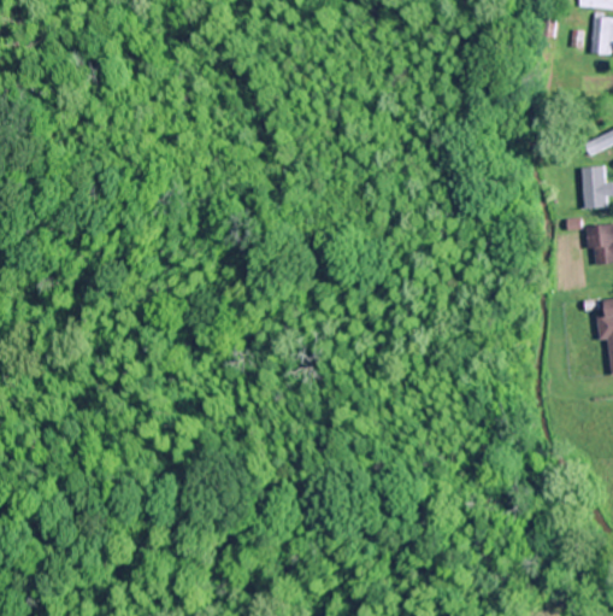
[(591,53),(612,53),(612,17),(591,18),(591,53)]
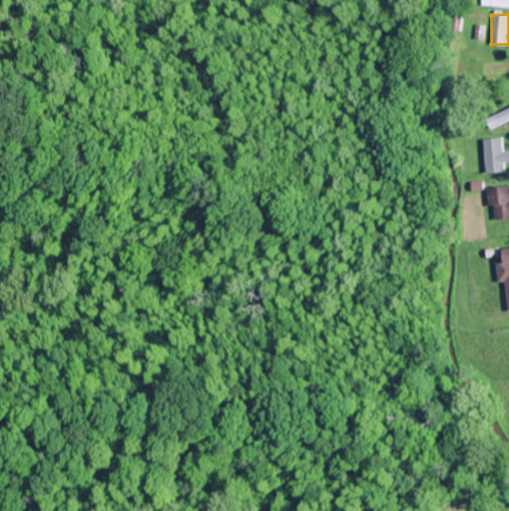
[(508,119),(508,107),(485,120),(489,129),(508,119)]
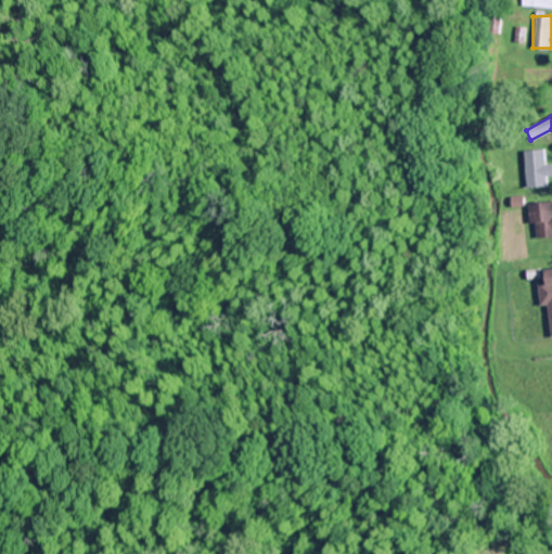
[(551,177),(551,164),(544,165),(543,150),(524,152),(526,188),(546,187),(546,177),(551,177)]
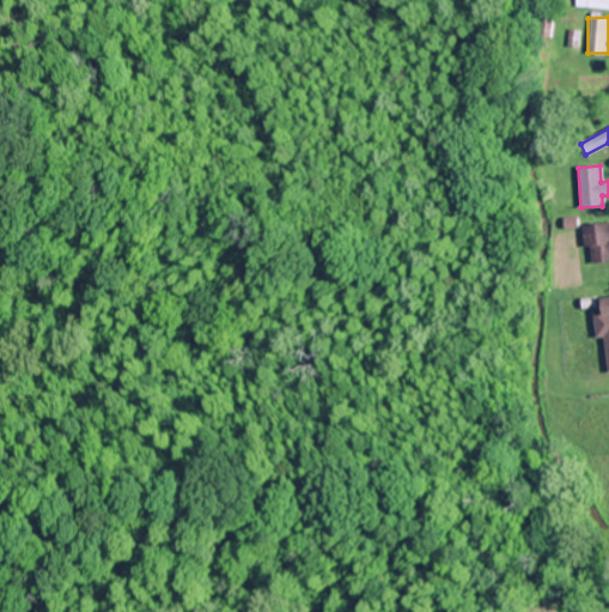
[(608,261),(608,224),(586,224),(586,262),(608,261)]
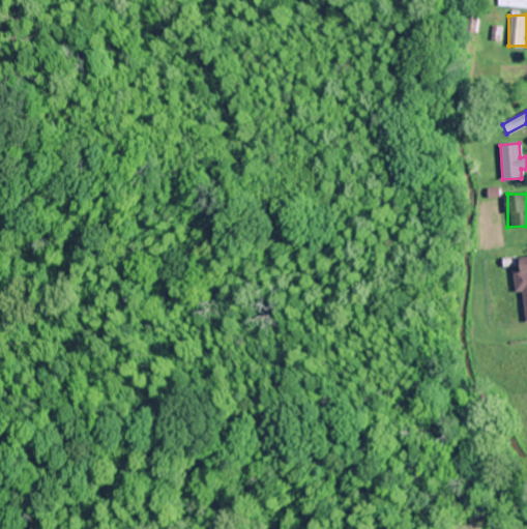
[(514,272),(516,293),(522,293),(525,323),(526,322),(526,257),(521,258),(522,271),(514,272)]
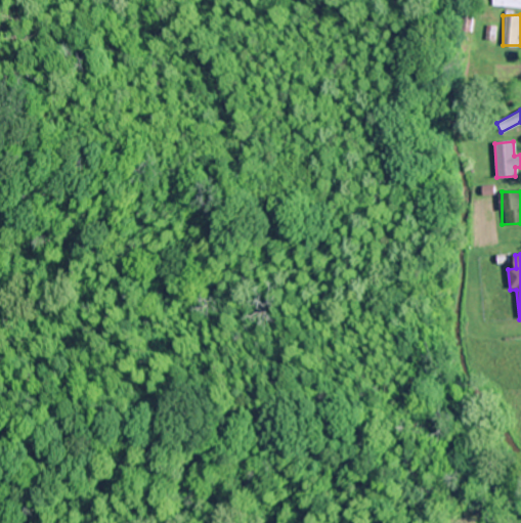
All buildings are outlined.
